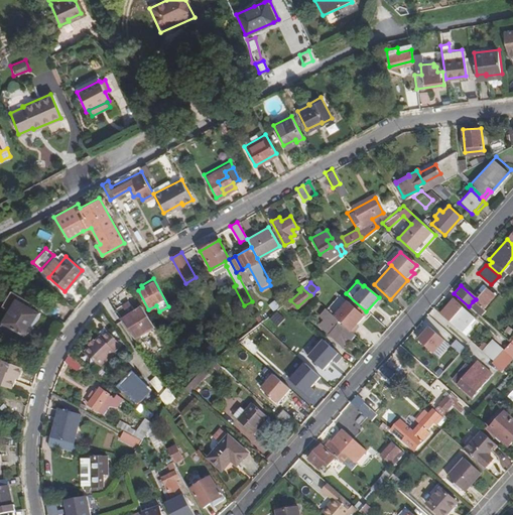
[(476,299),(473,301),(481,308),(492,295),(484,288),(476,299)]
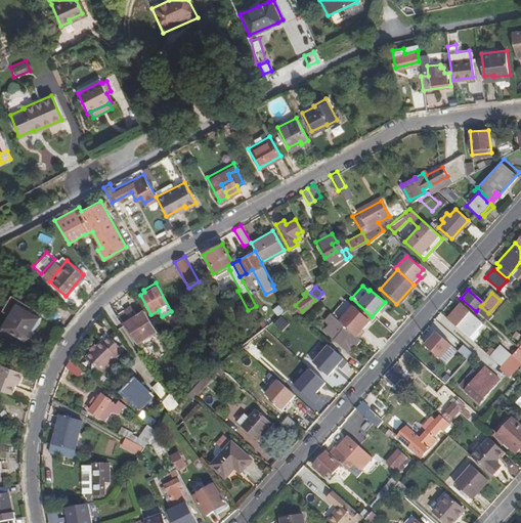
[(9,332),(6,335),(18,342),(20,339),(25,341),(40,317),(34,313),(36,310),(18,299),(1,327),(9,332)]
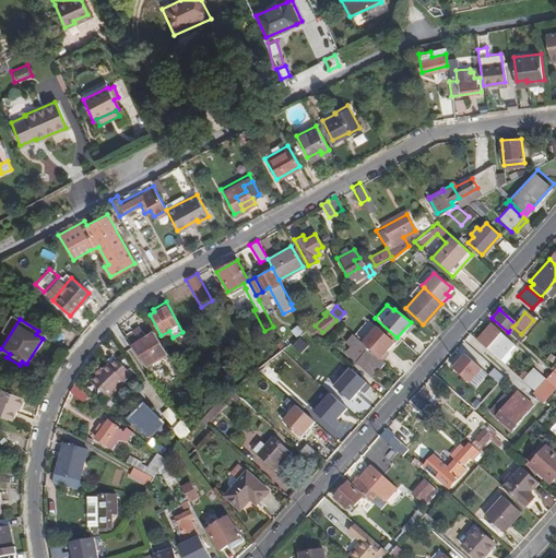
[(294,336),(302,331),(296,324),(288,330),(294,336)]
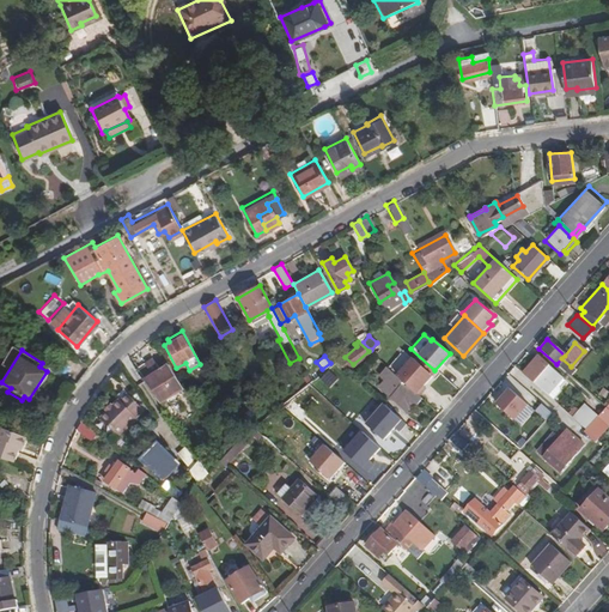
[(536,356),(522,373),(546,395),(560,377),(536,356)]
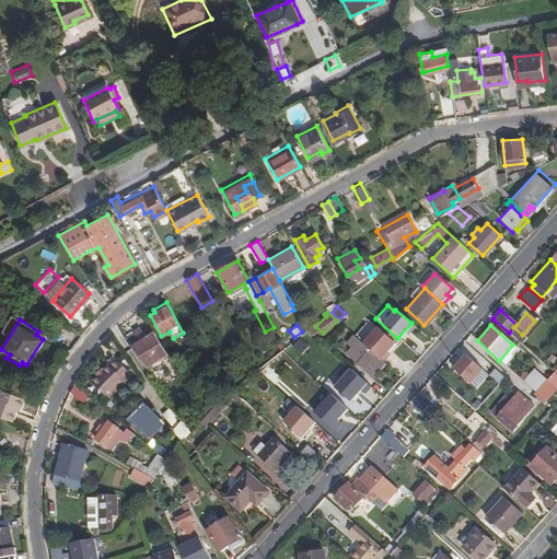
[(361,342),(381,361),(387,354),(385,352),(394,342),(376,326),(361,342)]
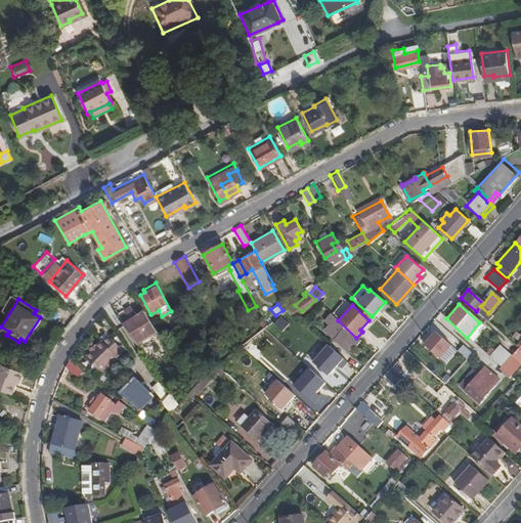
[(490,315),(488,313),(480,306),(476,311),(486,320),(490,315)]
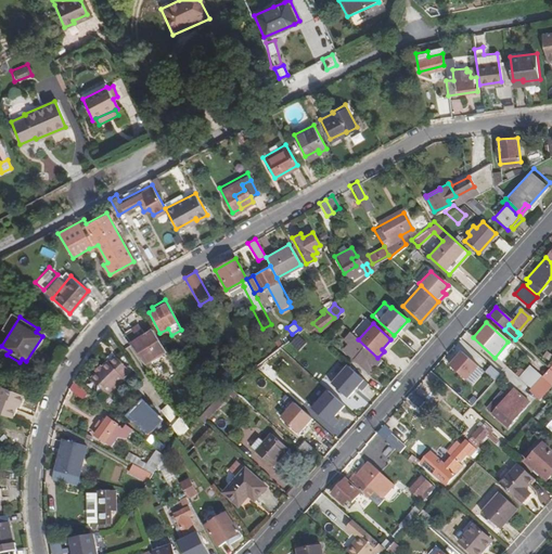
[(130,329),(124,332),(148,369),(151,373),(154,371),(152,365),(150,366),(146,360),(164,349),(152,329),(137,338),(130,329)]
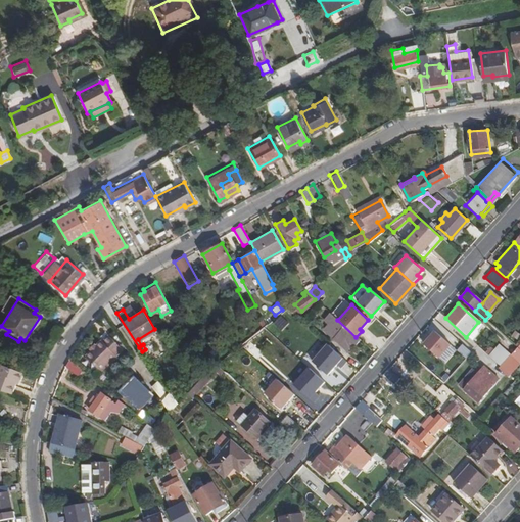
[(356,337),(337,320),(330,314),(324,320),(337,332),(335,335),(350,348),(359,339),(356,337)]
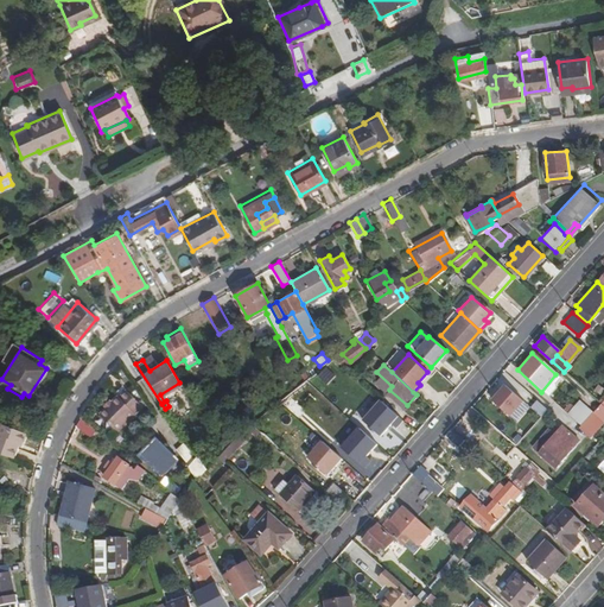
[(514,422),(529,405),(506,383),(490,399),(514,422)]
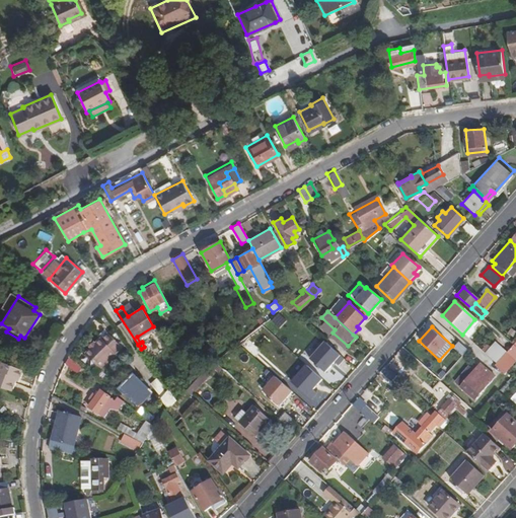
[(18,339),(6,331),(4,336),(15,343),(18,339)]
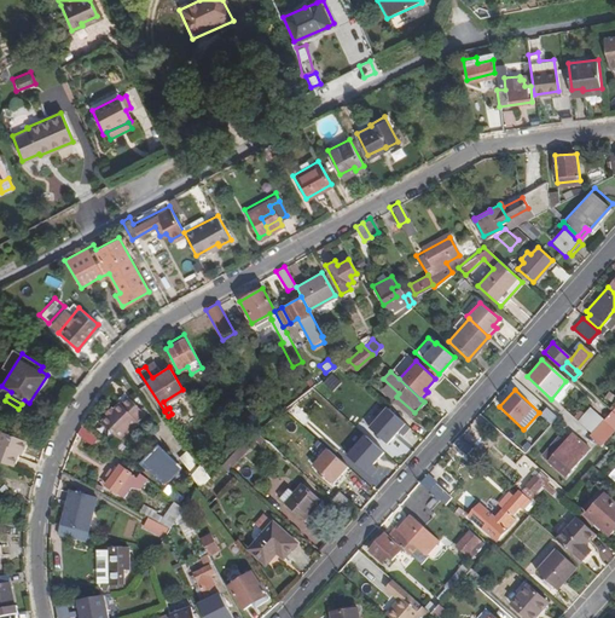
[(145,413),(127,397),(121,404),(120,403),(102,421),(120,440),(145,413)]
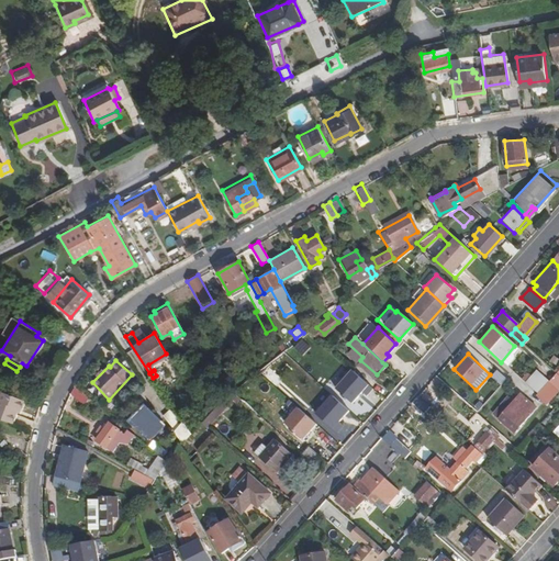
[(354,404),(369,385),(341,361),(325,380),(354,404)]
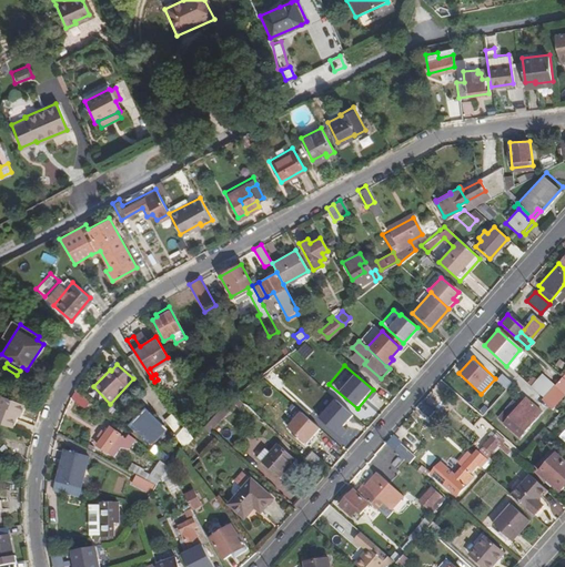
[(528,386),(542,398),(553,385),(541,374),(528,386)]
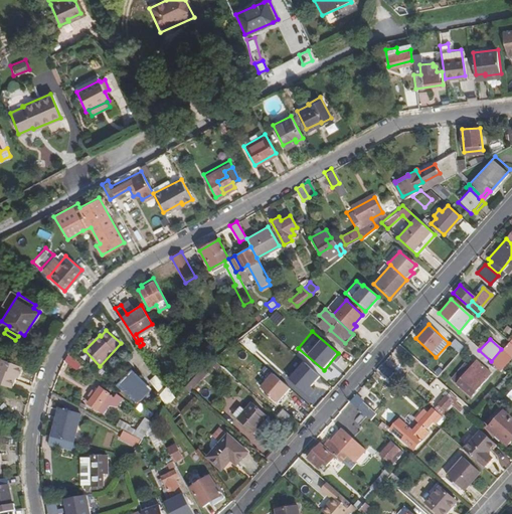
[(397,344),(391,350),(399,357),(405,351),(397,344)]
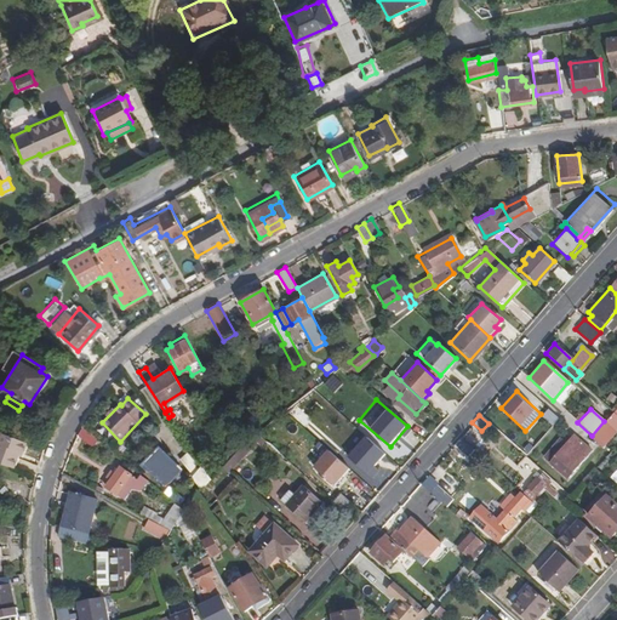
[(83,426),(78,433),(92,445),(98,438),(83,426)]
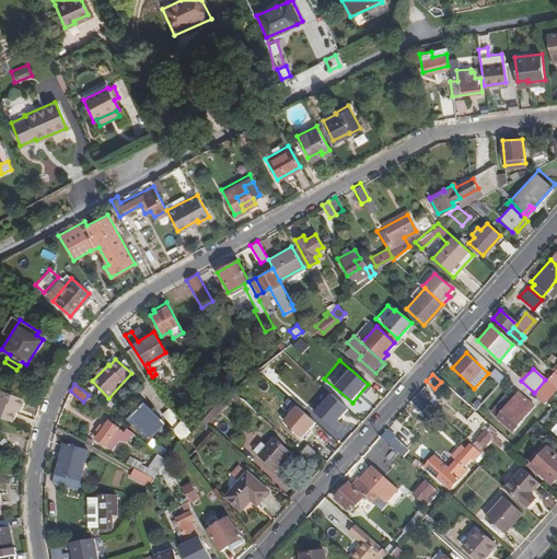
[(522,385),(509,399),(519,409),(532,395),(522,385)]
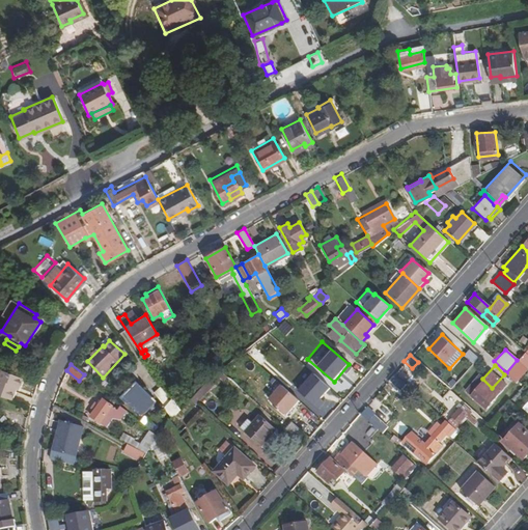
[(0,397),(11,401),(17,388),(19,388),(23,379),(0,369),(0,397)]
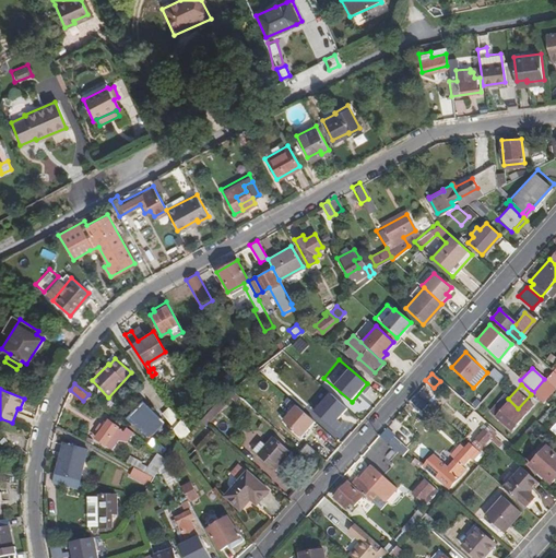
[(206,403),(198,407),(203,416),(220,399),(214,389),(204,400),(206,403)]
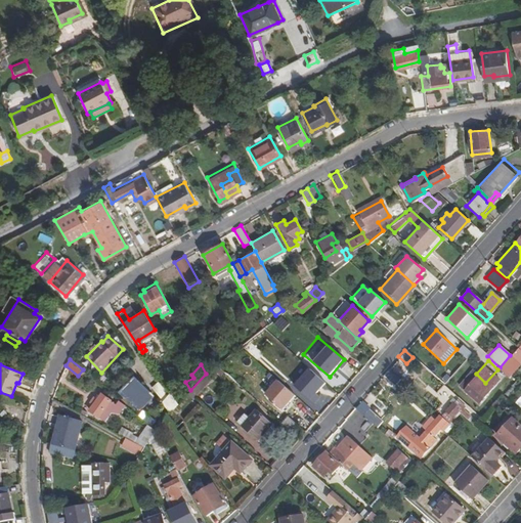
[(309,366),(292,383),(314,407),(323,398),(316,390),(324,383),(309,366)]
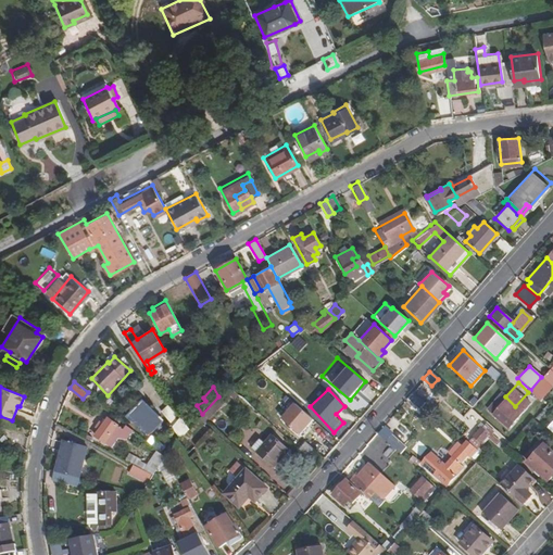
[(423,403),(411,392),(405,398),(417,408),(423,403)]
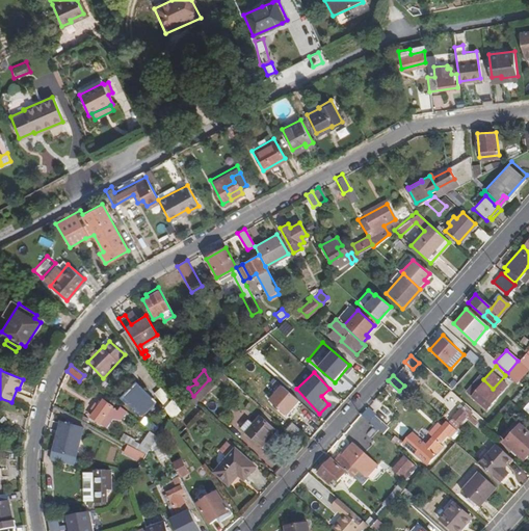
[(483,379),(479,385),(488,394),(490,392),(493,389),(483,379)]
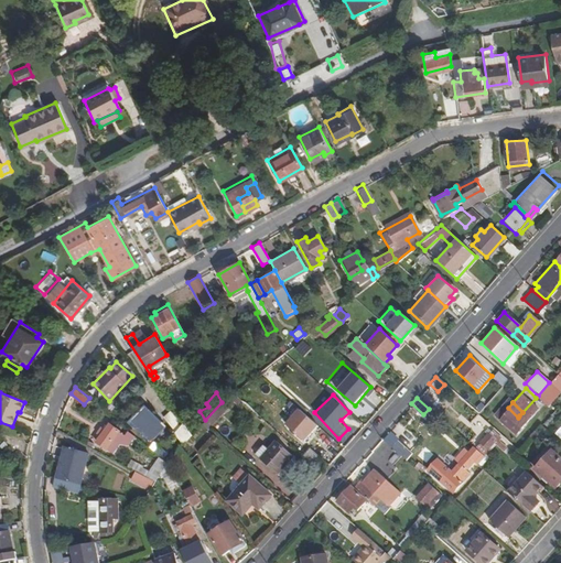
[(149,439),(159,426),(150,419),(153,414),(140,403),(126,421),(149,439)]
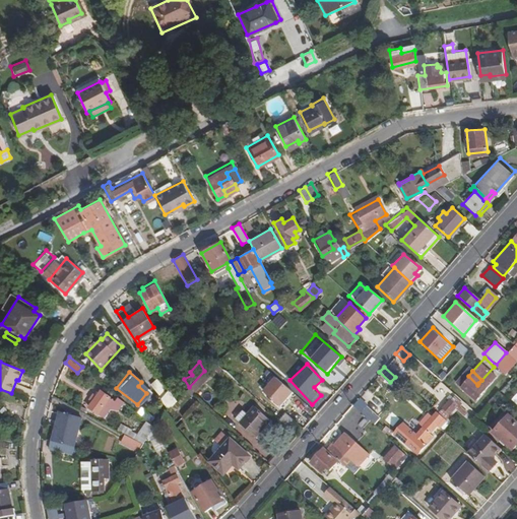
[(261,390),(281,406),(294,391),(274,375),(261,390)]
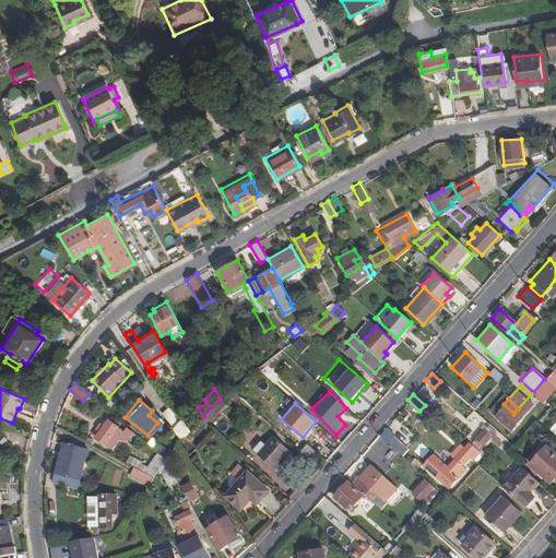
[(530,426),(515,412),(513,414),(504,404),(500,407),(517,422),(527,430),(530,426)]
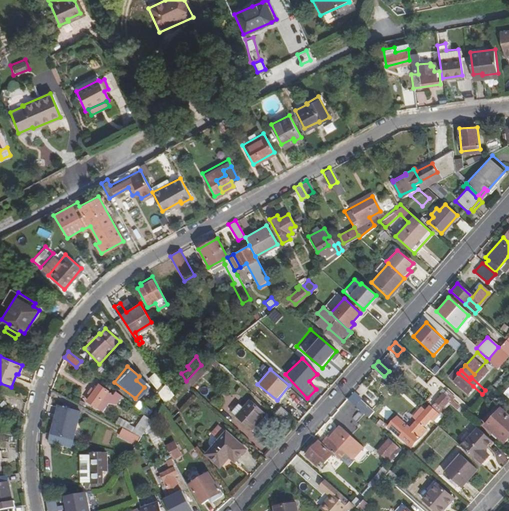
[(156,390),(164,384),(154,372),(146,378),(156,390)]
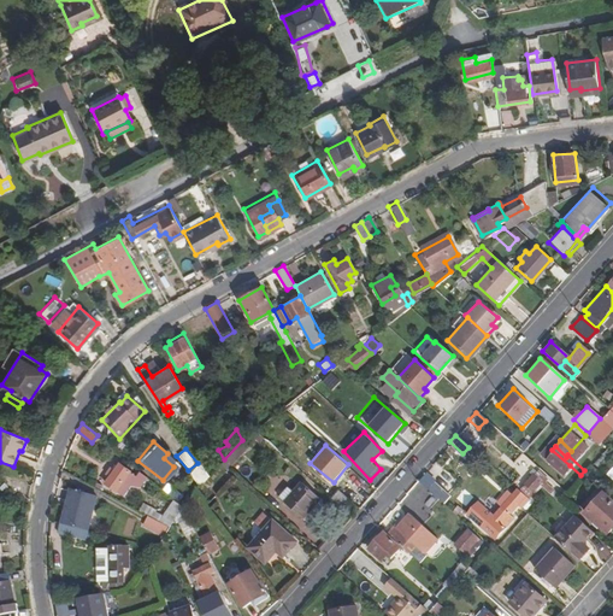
[(570,465),(552,450),(543,459),(561,476),(570,465)]
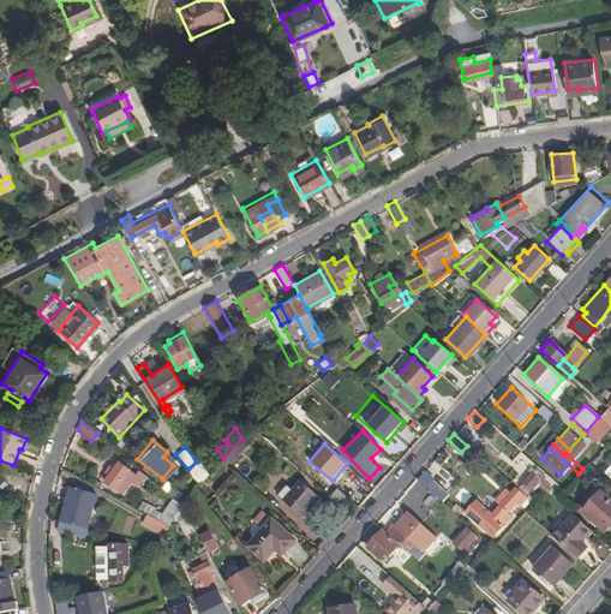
[(103,481),(120,493),(129,482),(138,484),(144,474),(138,469),(135,474),(118,462),(113,469),(108,465),(105,471),(108,474),(103,481)]
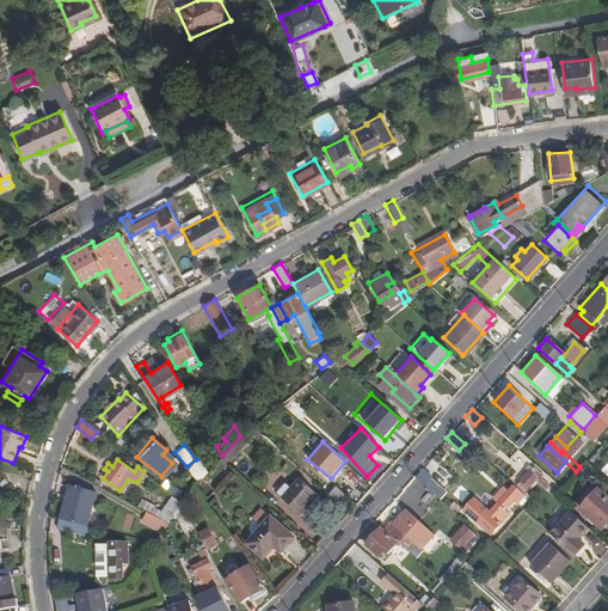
[(207,472),(197,459),(188,469),(197,483),(200,480),(207,472)]
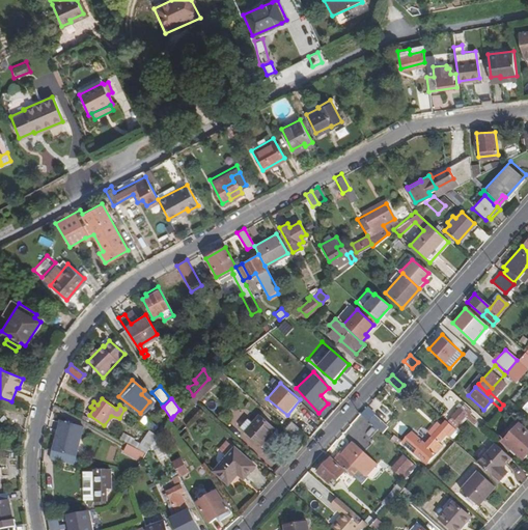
[(446,420),(455,428),(464,418),(468,414),(459,406),(446,420)]
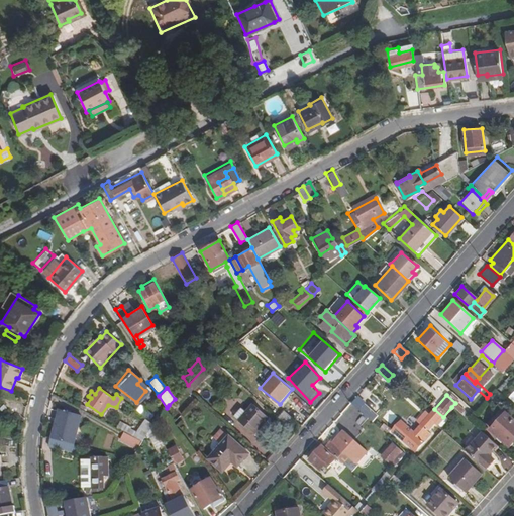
[(362,403),(356,409),(370,421),(376,415),(362,403)]
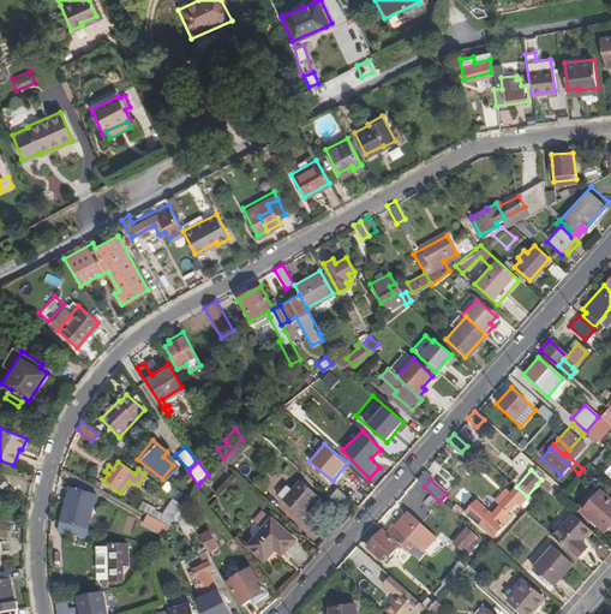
[(282,500),(299,516),(317,496),(299,481),(282,500)]
